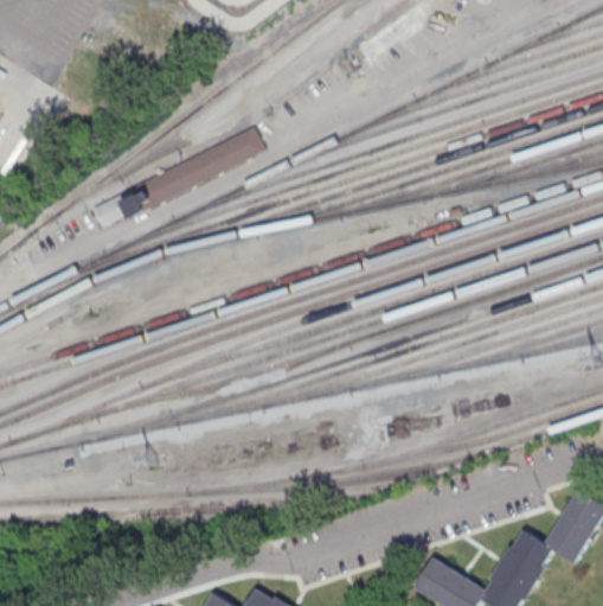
[(265,152),(255,128),(90,205),(101,229),(265,152)]
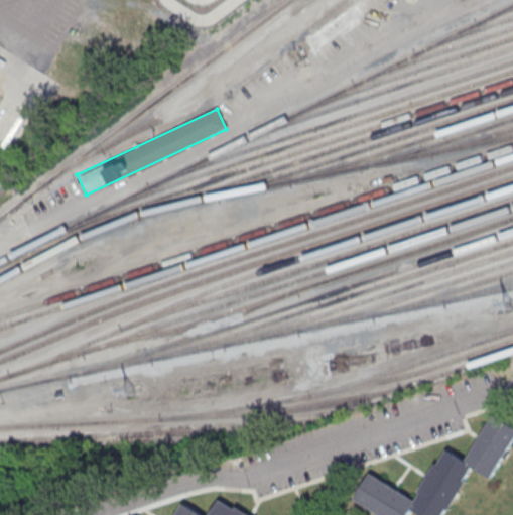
[(365,475),(351,502),(377,514),(406,514),(408,510),(418,514),(443,514),(468,467),(490,479),(512,432),(512,427),(488,415),(465,461),(439,448),(414,499),(365,475)]
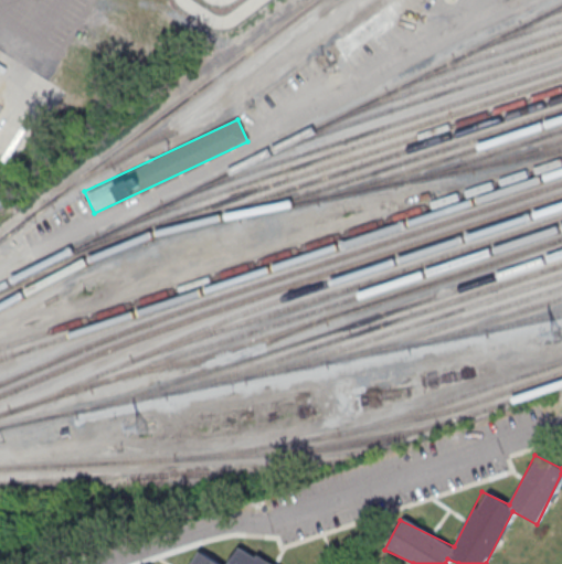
[(237,547),(228,563),(269,563),(255,555),(254,557),(237,547)]
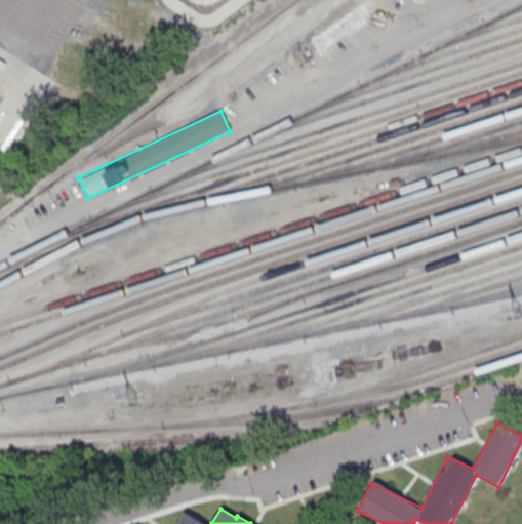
[(202,523),(183,512),(175,523),(202,523)]
